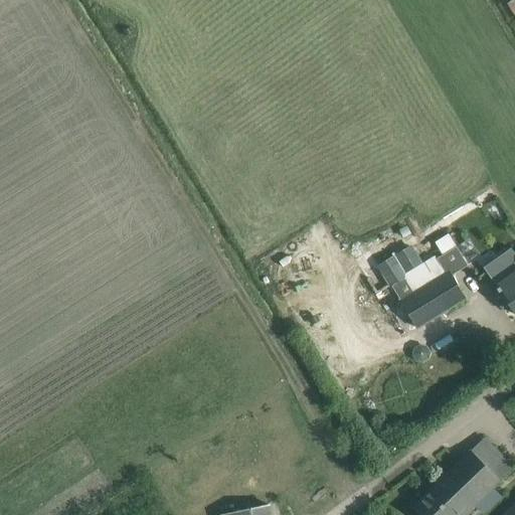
[(452,276),(468,266),(466,264),(473,260),(463,242),(436,259),(435,255),(427,260),(430,264),(409,276),(407,273),(402,275),(404,278),(391,286),(417,328),(466,299),(452,276)]
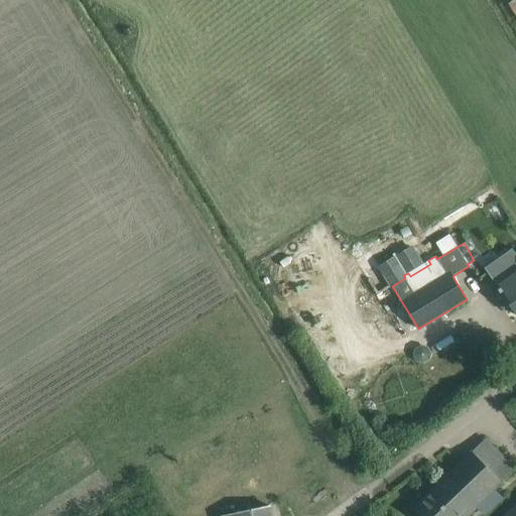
[(485,268),(484,268),(499,289),(498,290),(500,293),(501,292),(515,313),(515,254),(512,249),(499,258),(501,262),(502,262),(488,272),(485,268)]
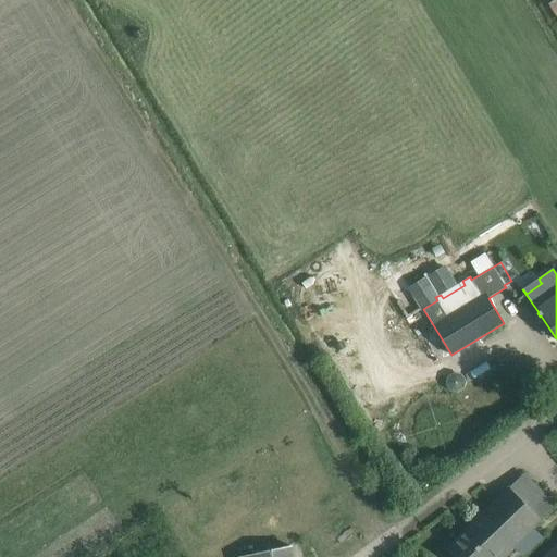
[(446,547),(455,556),(505,556),(514,549),(511,548),(540,521),(508,489),(446,547)]
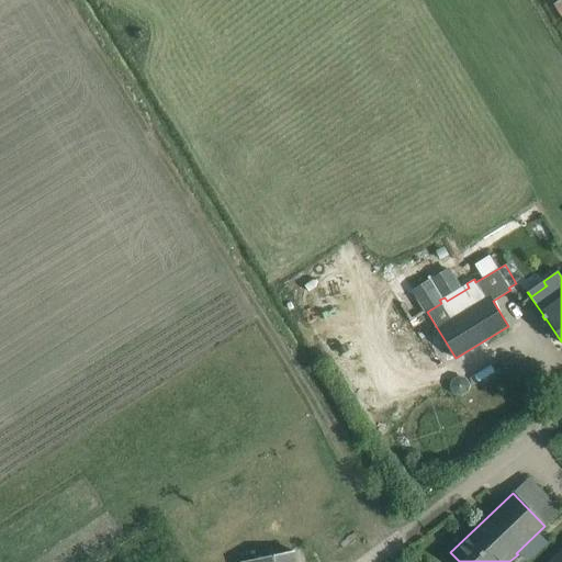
[(561,561),(561,549),(549,561),(561,561)]
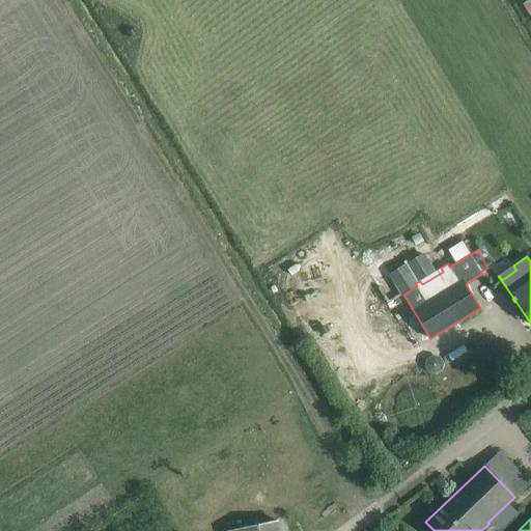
[(279,530),(278,522),(233,530),(279,530)]
